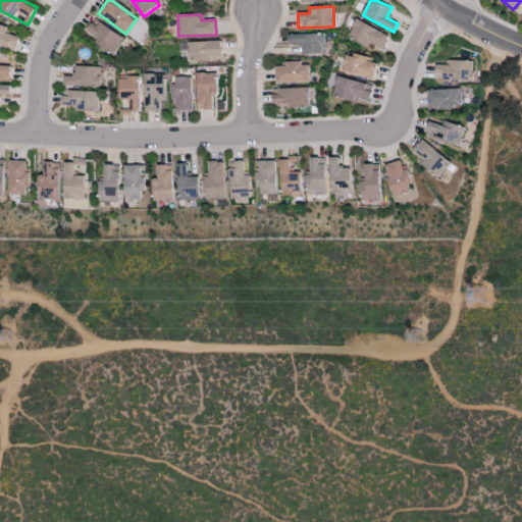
[(92,19),(87,31),(97,37),(94,43),(116,55),(125,38),(92,19)]
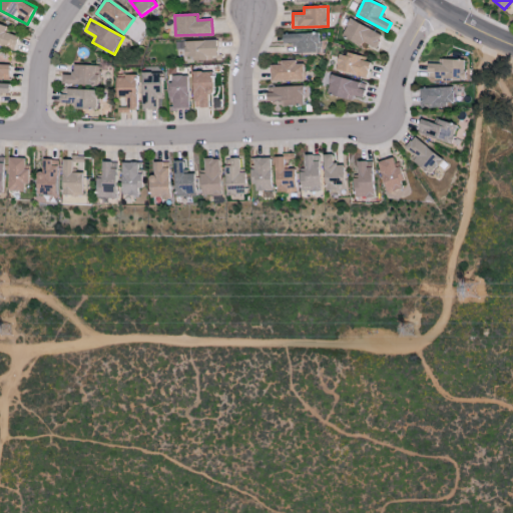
[(364,43),(377,48),(383,34),(350,20),(342,38),(363,46),(364,43)]
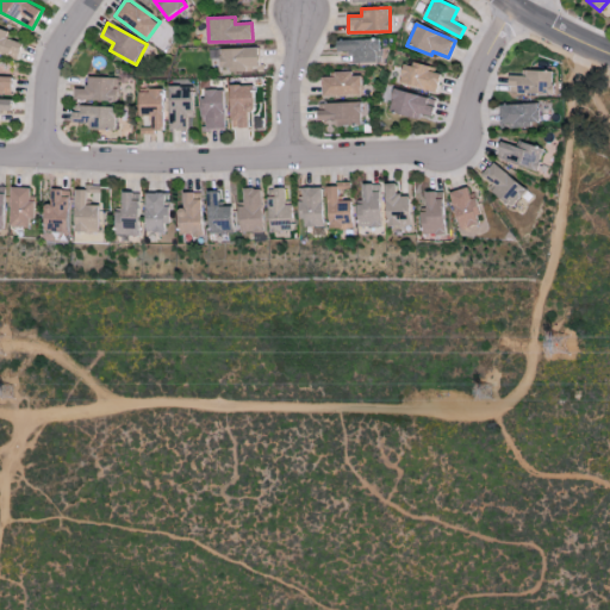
[(0,53),(18,60),(23,43),(7,38),(10,31),(0,27),(0,53)]
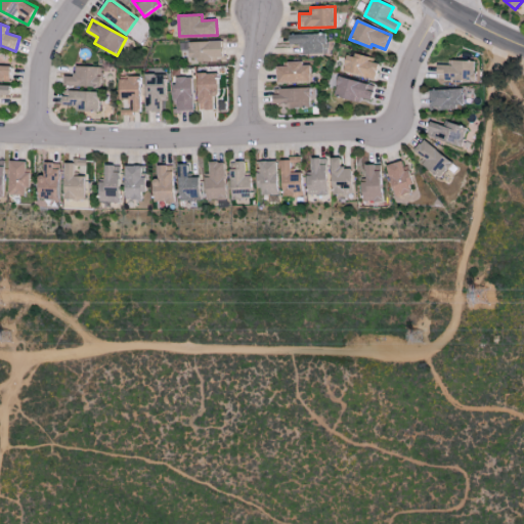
[(303,54),(326,53),(325,34),(290,35),(291,44),(303,44),(303,54)]
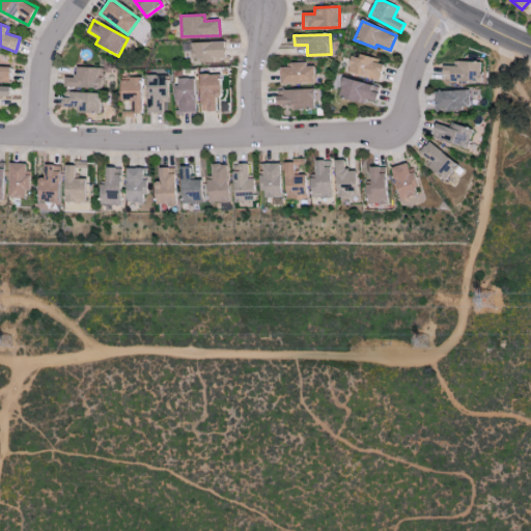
[(192,43),(192,61),(226,60),(225,42),(192,43)]
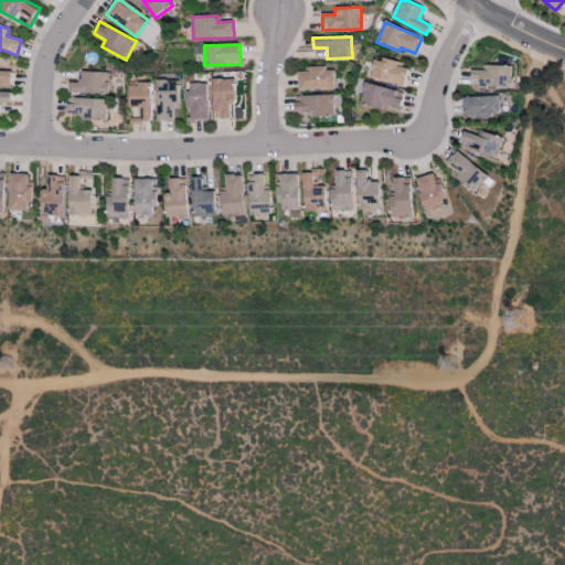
[(370,78),(405,84),(407,68),(398,66),(398,62),(374,57),(370,78)]
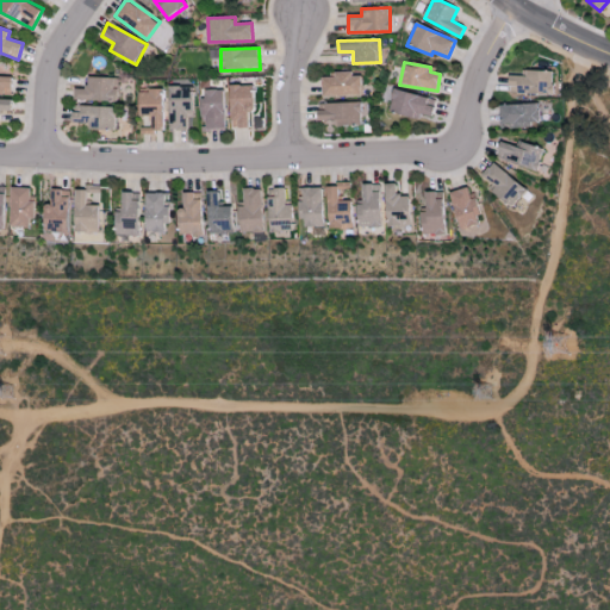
[(553,94),(553,70),(526,70),(526,76),(509,75),(509,94),(553,94)]
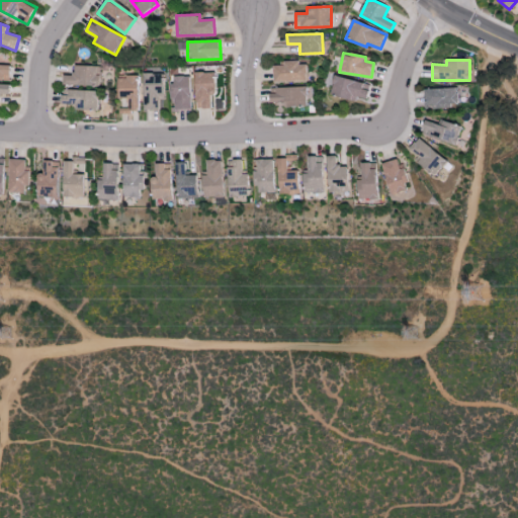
[(308,81),(308,62),(283,63),(284,66),(273,66),(274,82),(308,81)]
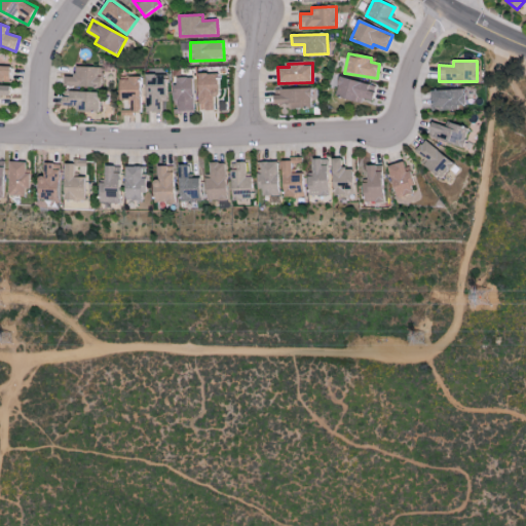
[(10,67),(0,66),(0,80),(10,81),(10,67)]
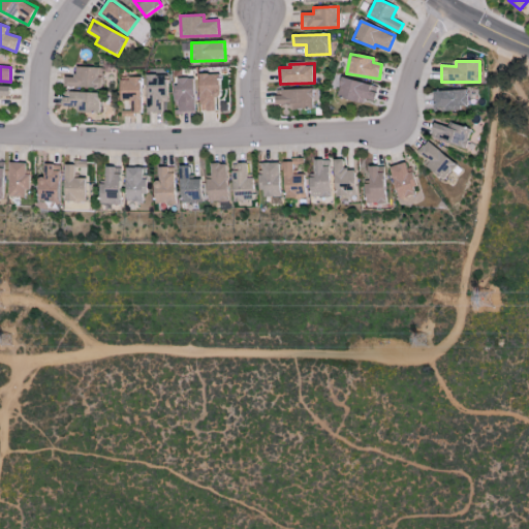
[(102,67),(75,66),(75,76),(65,76),(64,87),(102,88),(102,67)]
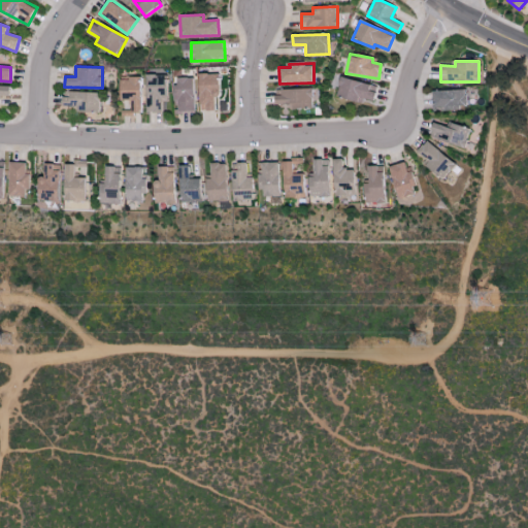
[(216,110),(215,95),(220,95),(219,73),(199,74),(200,110),(216,110)]
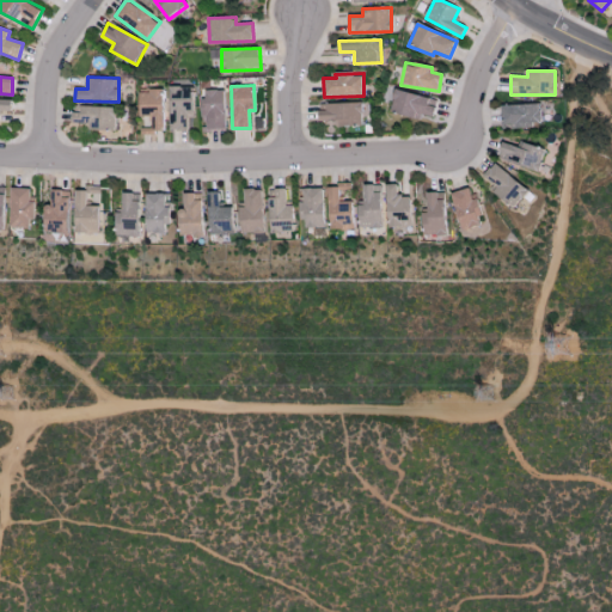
[(171,130),(188,130),(188,117),(194,117),(194,86),(170,87),(171,130)]
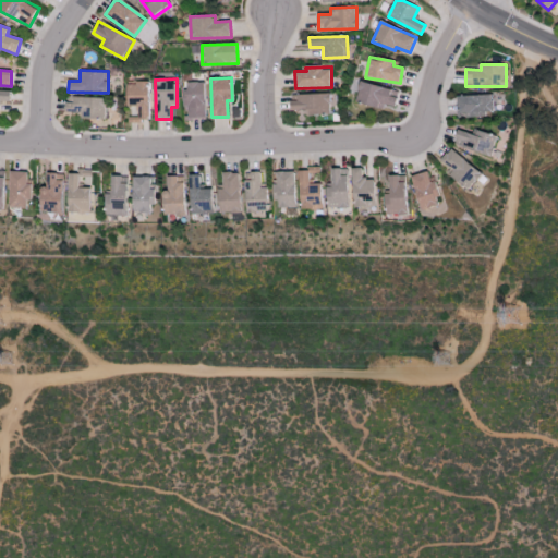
[(183,107),(189,107),(189,118),(205,118),(206,83),(184,82),(183,107)]
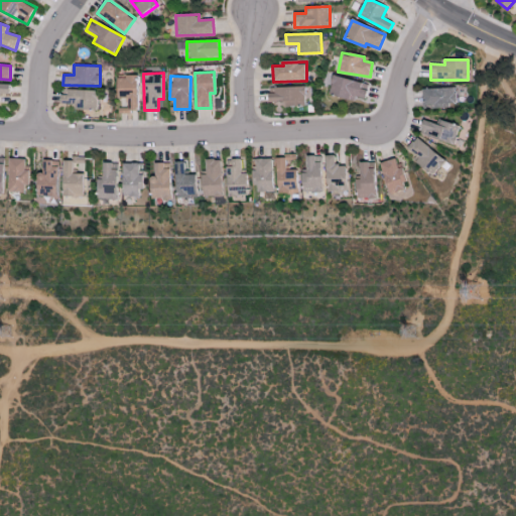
[(368,84),(333,76),(329,95),(353,101),(355,97),(365,99),(368,84)]
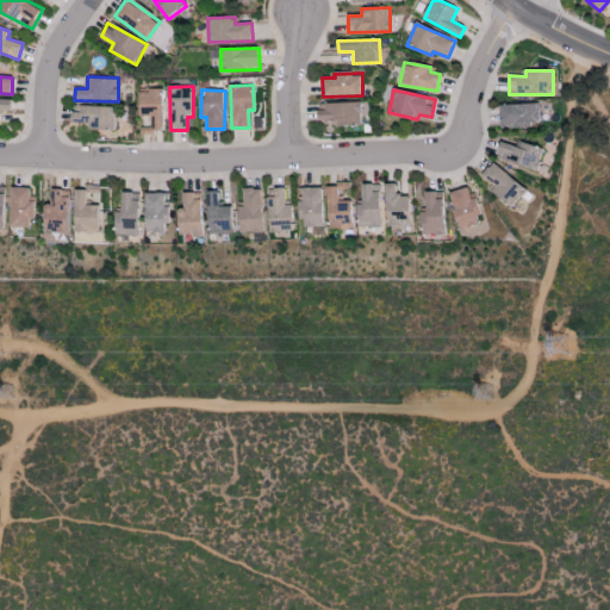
[(139,117),(151,117),(151,128),(141,128),(141,132),(163,132),(163,91),(139,91),(139,117)]
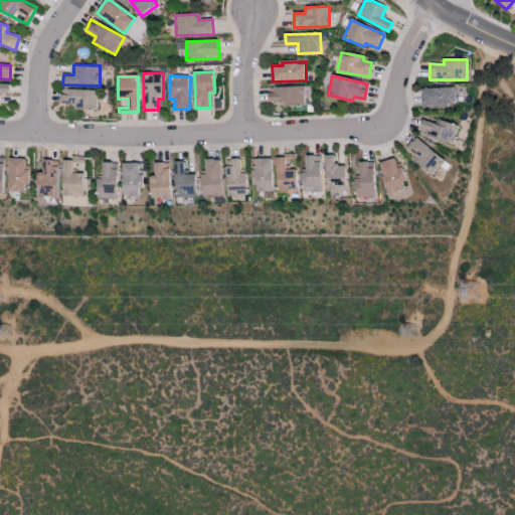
[(0,93),(10,94),(10,83),(0,83),(0,93)]
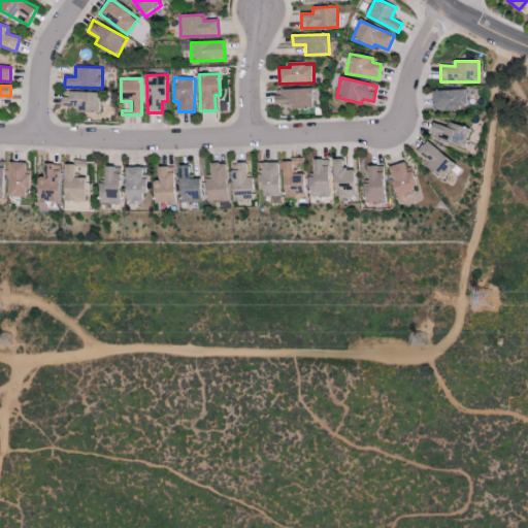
[(312,90),(275,91),(275,105),(290,104),(290,109),(314,108),(312,90)]
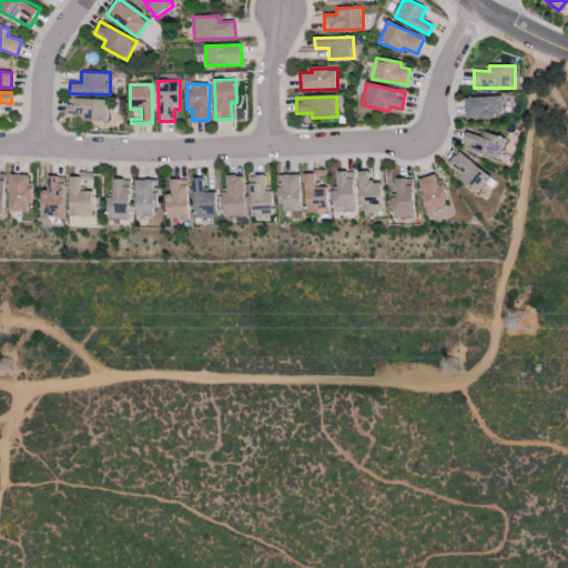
[(465,98),(466,115),(476,115),(476,118),(501,117),(501,97),(465,98)]
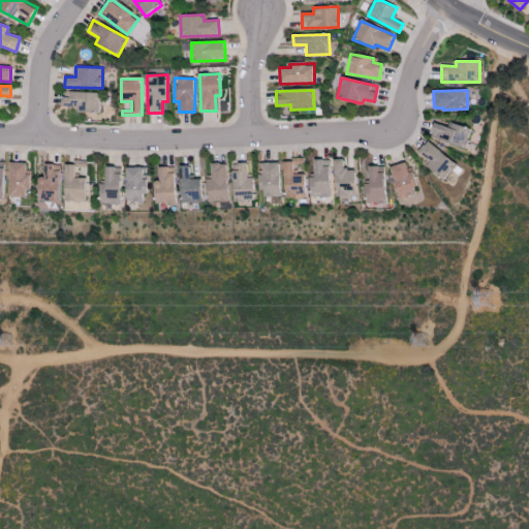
[(63,97),(62,106),(79,106),(79,113),(99,113),(100,93),(70,92),(70,97),(63,97)]
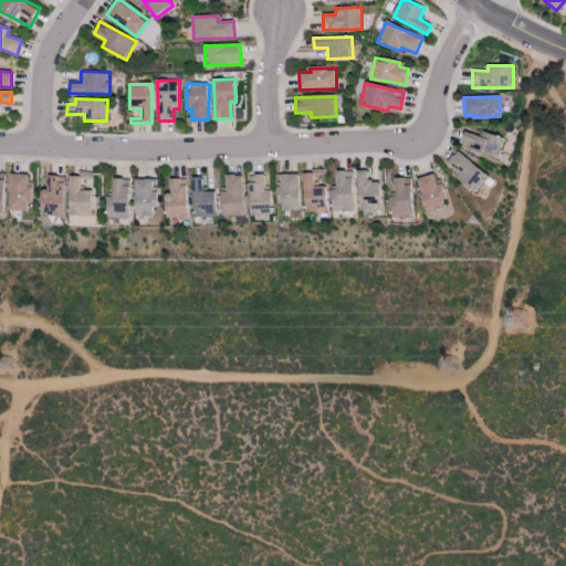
[(464,132),(460,148),(499,158),(504,137),(479,132),(478,135),(464,132)]
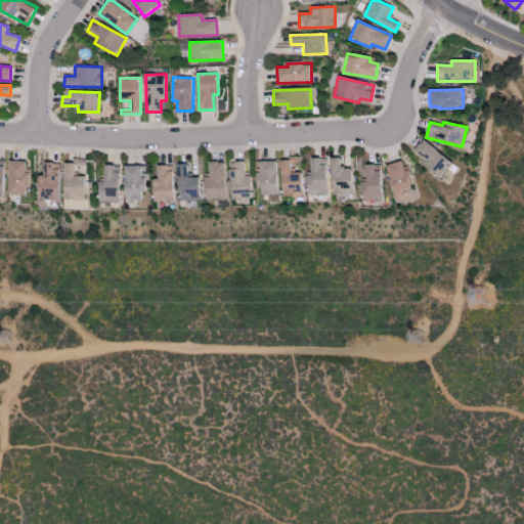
[(413,150),(425,161),(422,164),(438,179),(451,165),(424,139),(413,150)]
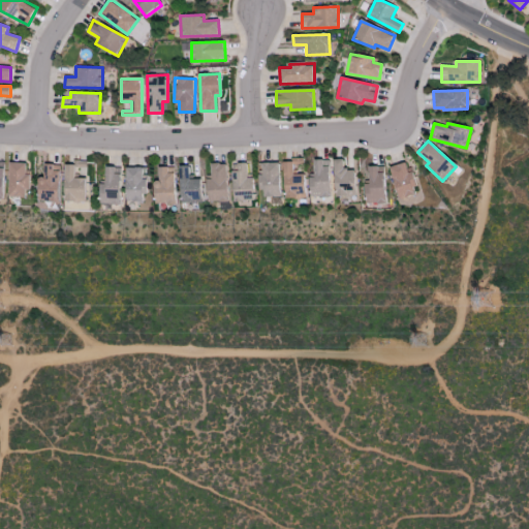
[(330,159),(314,160),(315,174),(309,174),(310,197),(331,197),(330,159)]
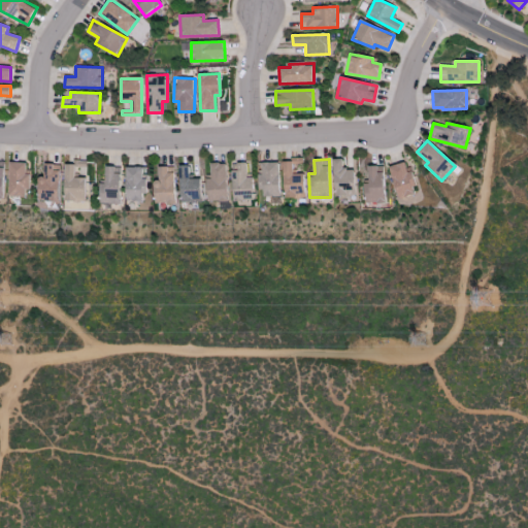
[(334,197),(355,196),(354,169),(342,169),(342,159),(333,159),(334,197)]
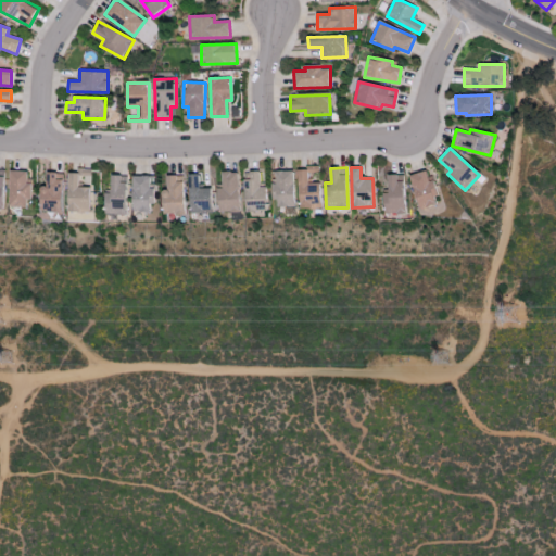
[(299,209),(320,207),(320,182),(311,184),(310,168),(298,168),(299,209)]
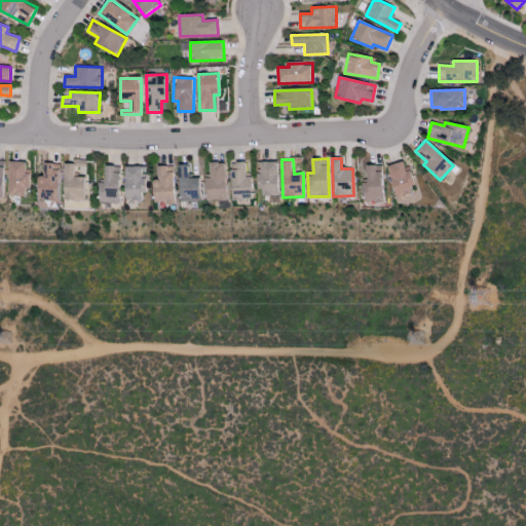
[(64,160),(64,200),(84,200),(85,177),(75,177),(75,167),(85,167),(85,161),(64,160)]
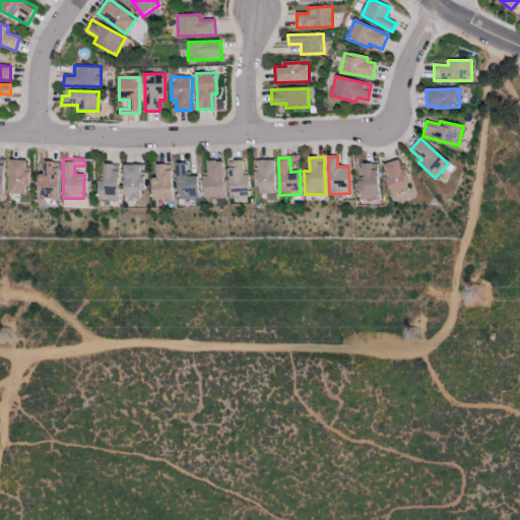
[(28,187),(29,171),(25,171),(26,160),(9,159),(8,194),(24,194),(24,187),(28,187)]
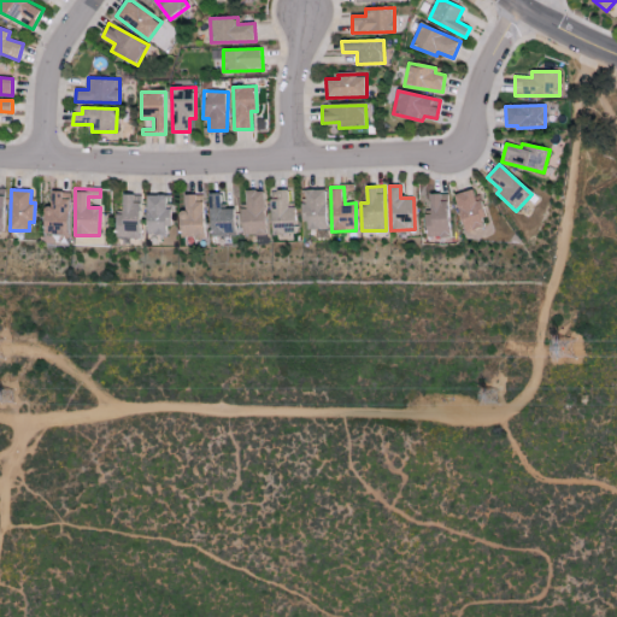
[(327,230),(325,189),(304,191),(305,230),(327,230)]
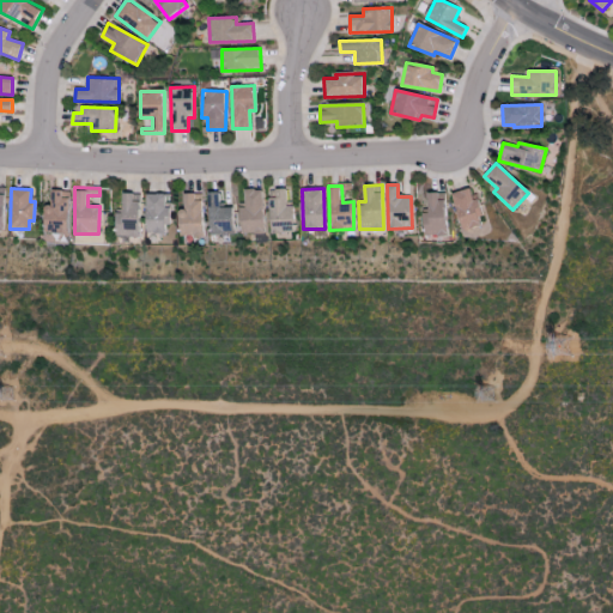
[(474,201),(469,188),(451,194),(462,231),(481,226),(478,216),(483,214),(478,200),(474,201)]
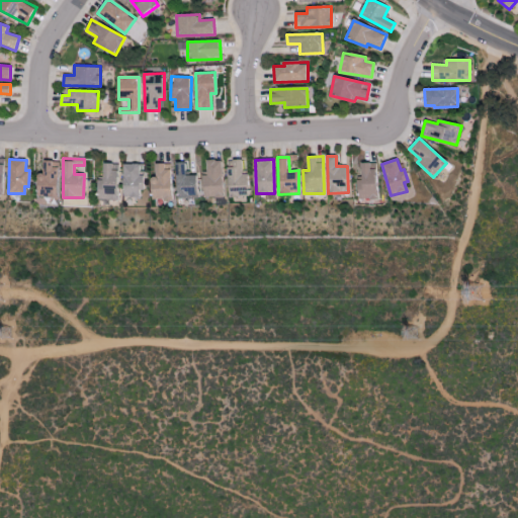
[(202,198),(223,197),(222,160),(204,160),(204,174),(201,174),(202,198)]
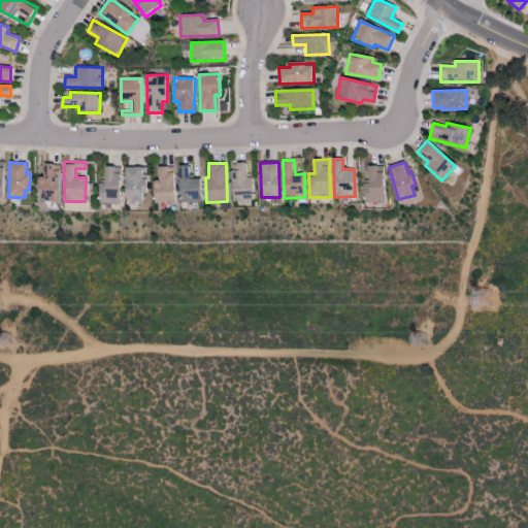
[(253,177),(248,177),(246,163),(231,163),(232,201),(253,200),(253,177)]
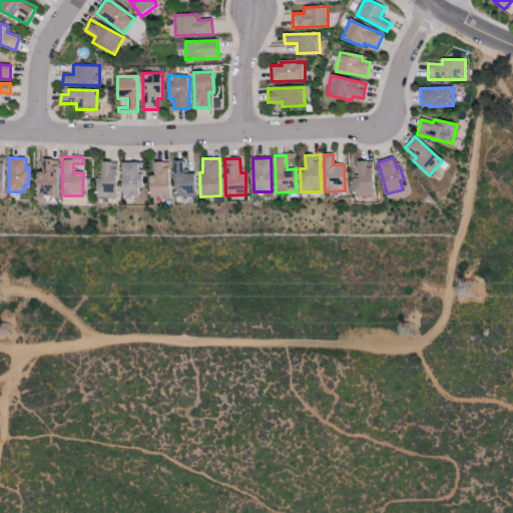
[(37,172),(36,194),(56,195),(57,159),(43,159),(42,172),(37,172)]
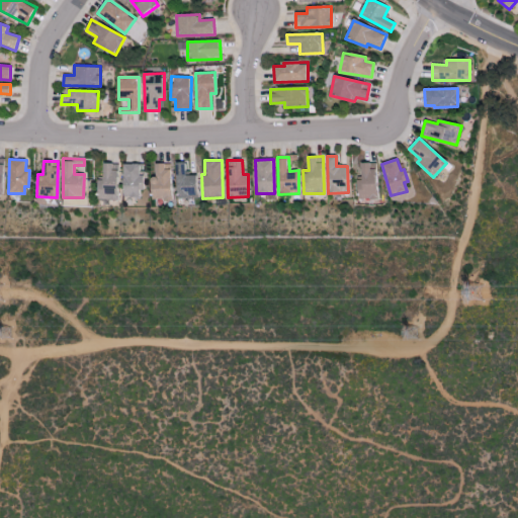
[(98,199),(117,200),(118,163),(99,163),(98,199)]
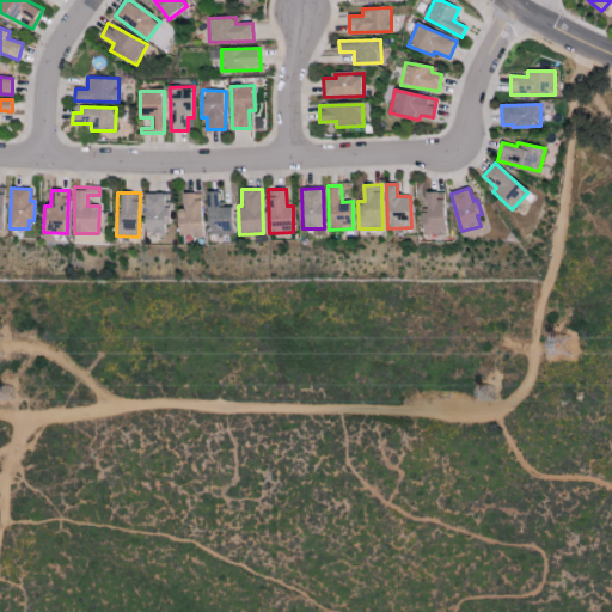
[(178,209),(179,237),(202,236),(201,193),(183,193),(184,209),(178,209)]
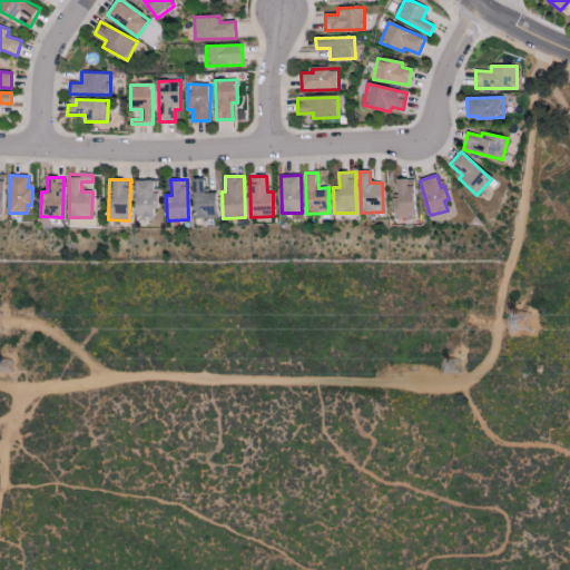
[(204,179),(193,179),(194,218),(216,217),(216,193),(204,193),(204,179)]
